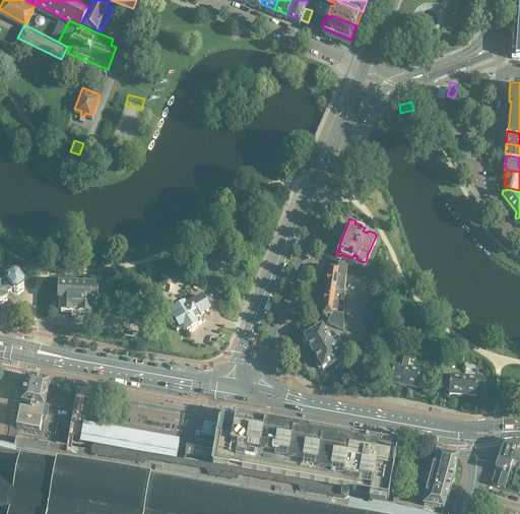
[(336,264),(330,263),(328,272),(328,273),(326,274),(326,277),(327,278),(327,279),(327,285),(336,287),(344,288),(347,263),(338,259),(336,264)]
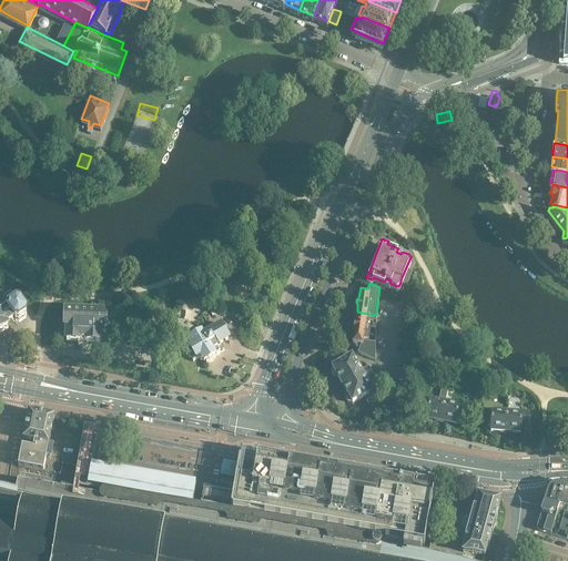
[(0,326),(9,322),(7,319),(14,315),(19,316),(26,312),(27,308),(20,299),(18,298),(9,305),(2,294),(0,295),(0,326)]
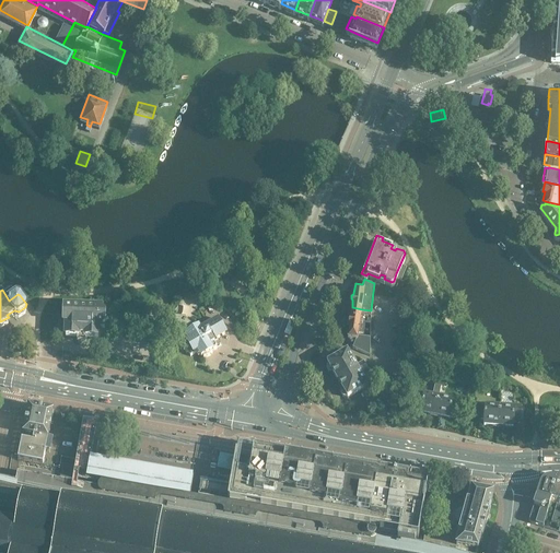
[(63,306),(62,313),(65,314),(65,317),(66,318),(66,330),(79,331),(79,329),(85,329),(85,331),(98,331),(98,324),(105,324),(106,307),(104,306),(104,303),(65,302),(65,306),(63,306)]
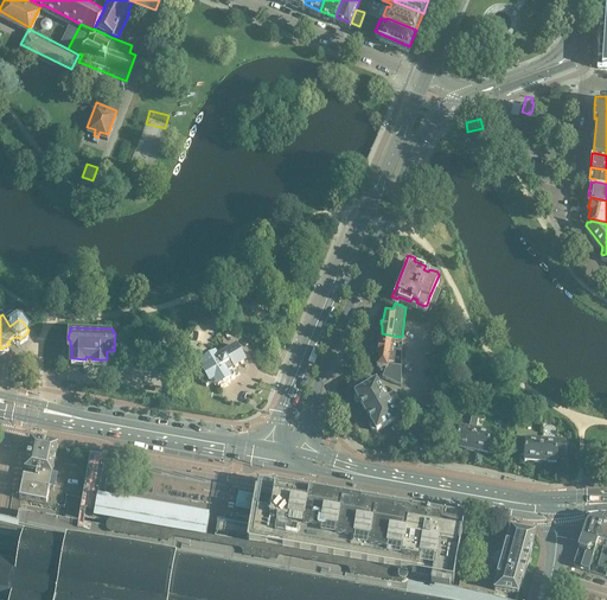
[(402,337),(382,333),(381,340),(379,340),(379,342),(377,343),(377,346),(378,348),(378,350),(379,350),(377,361),(379,361),(379,362),(384,363),(384,362),(385,362),(382,371),(401,380),(401,345),(402,337)]
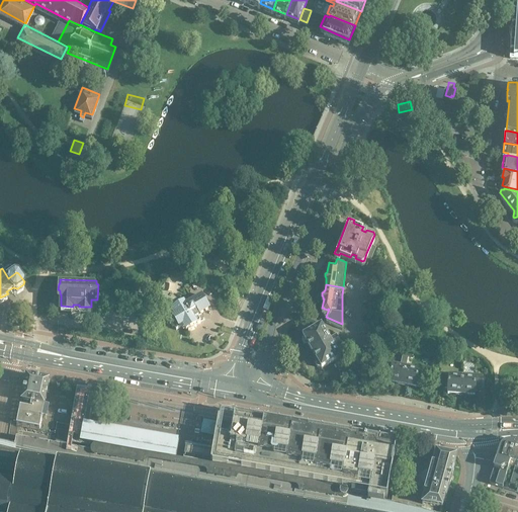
[(184,296),(172,305),(173,306),(168,310),(177,325),(179,324),(179,325),(182,322),(186,327),(198,320),(197,319),(201,317),(198,313),(201,311),(199,308),(208,302),(201,289),(185,299),(184,296)]
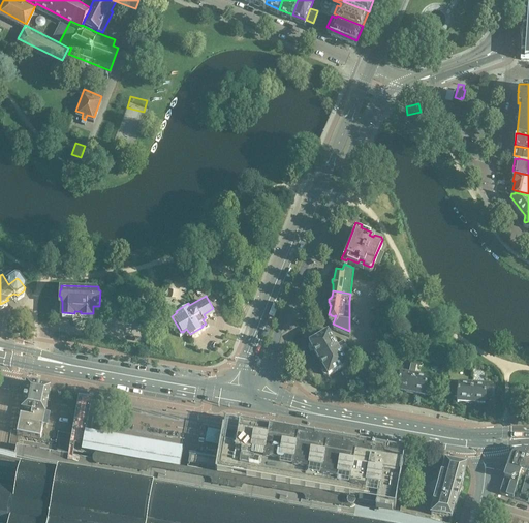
[(328,328),(309,338),(310,339),(309,342),(311,346),(314,347),(319,356),(346,340),(344,335),(336,340),(328,328)]
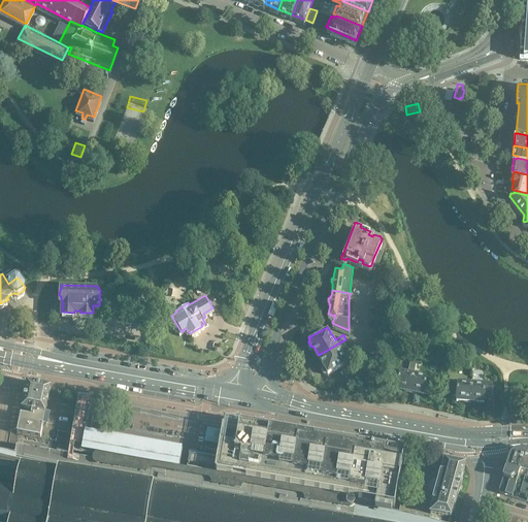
[(350,346),(345,339),(319,355),(323,361),(322,365),(324,368),(327,369),(328,370),(347,359),(341,351),(350,346)]
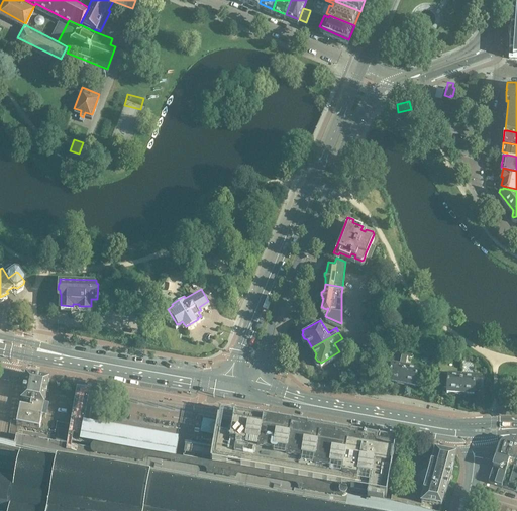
[(388,376),(402,378),(405,362),(392,359),(388,376)]
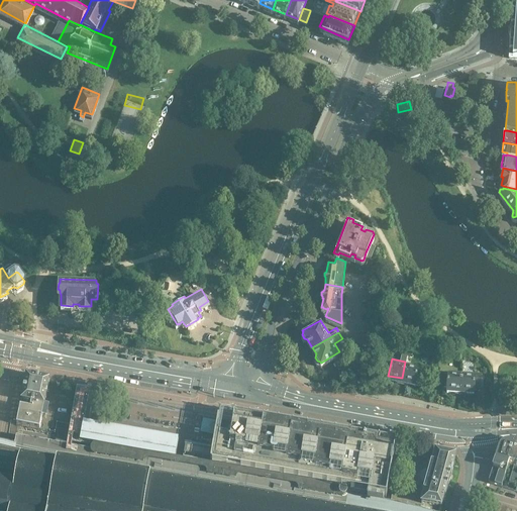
[(405,362),(402,378),(415,381),(417,373),(419,374),(421,365),(405,362)]
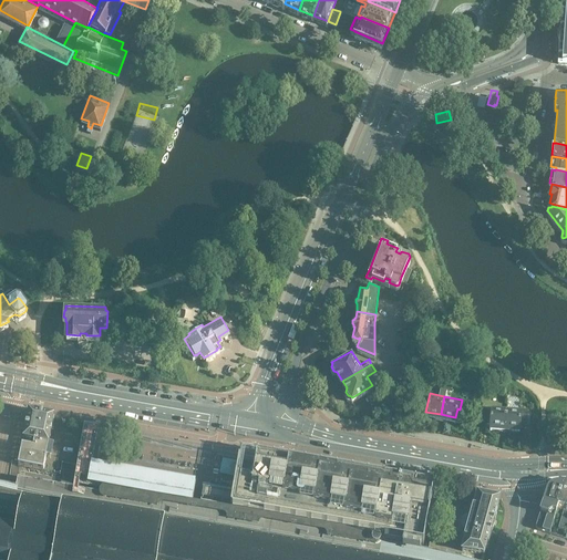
[(501,402),(500,404),(492,404),(490,424),(505,425),(506,403),(501,402)]
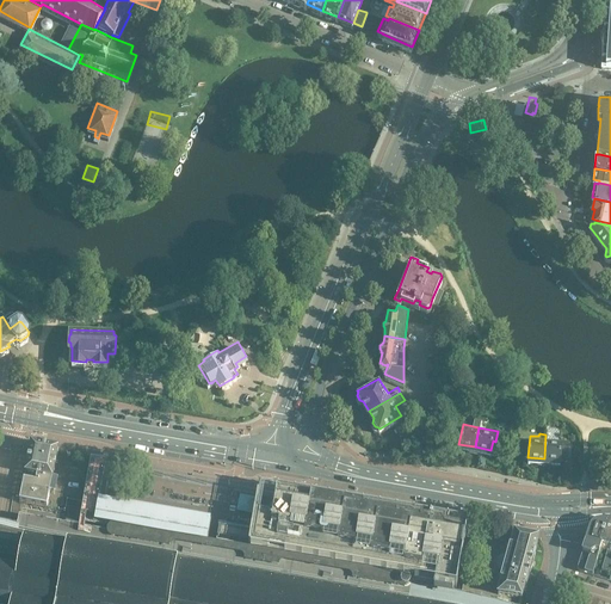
[(545,435),(544,458),(561,460),(561,454),(567,455),(568,451),(571,451),(572,441),(568,441),(568,436),(545,435)]
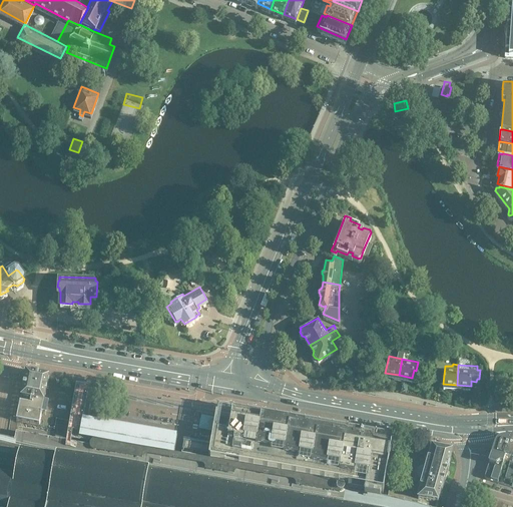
[(25,367),(18,405),(41,409),(48,372),(25,367)]
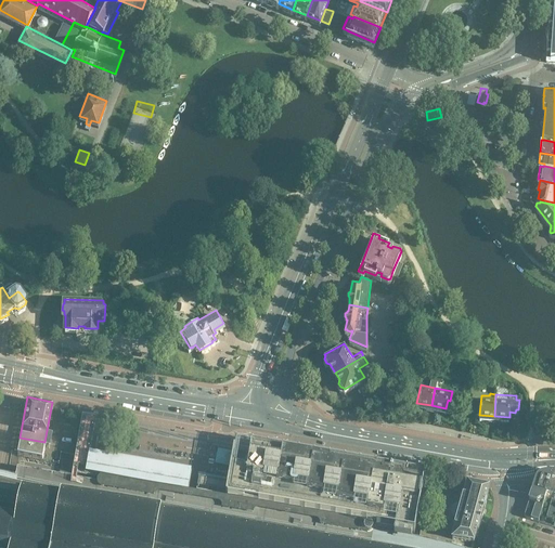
[(138,471),(137,477),(188,485),(191,467),(150,459),(151,458),(141,457),(120,453),(95,448),(101,413),(92,412),(81,409),(74,449),(72,467),(97,471),(99,465),(138,471)]
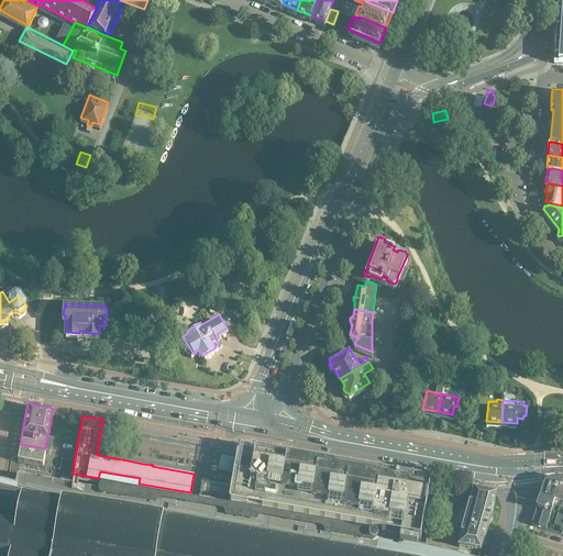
[(45,448),(20,444),(18,456),(42,460),(45,448)]
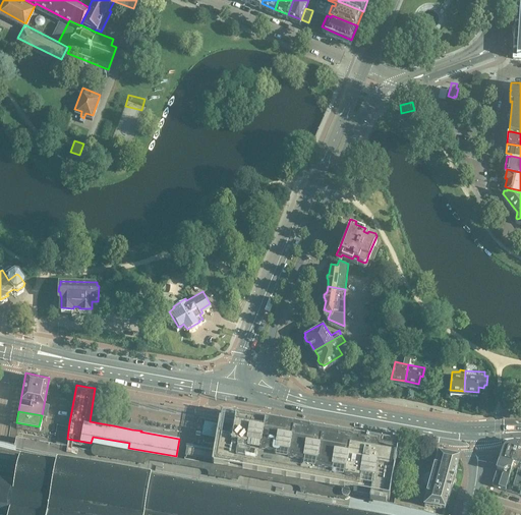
[(396,444),(397,440),(345,431),(235,411),(235,414),(236,415),(235,421),(222,419),(221,427),(222,428),(221,433),(220,433),(220,431),(219,431),(216,447),(187,442),(184,455),(243,465),(358,487),(357,493),(371,496),(370,500),(386,503),(387,499),(389,499),(390,496),(391,487),(394,470),(397,452),(396,452),(397,445),(396,444)]
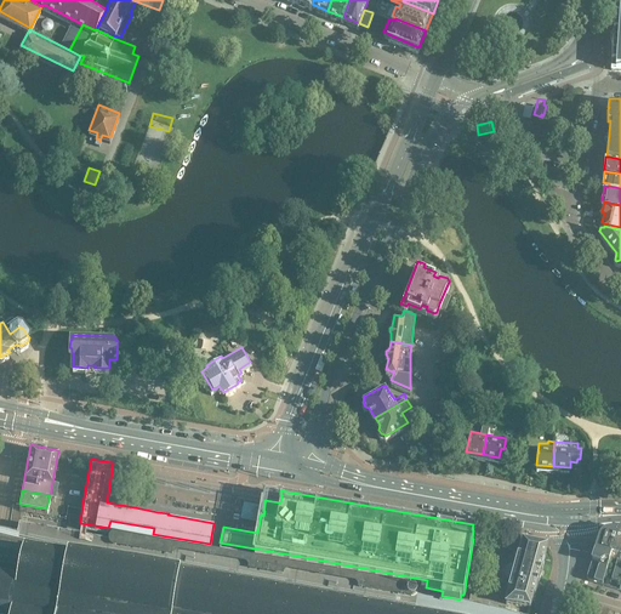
[(241,512),(260,513),(261,498),(243,496),(241,512)]
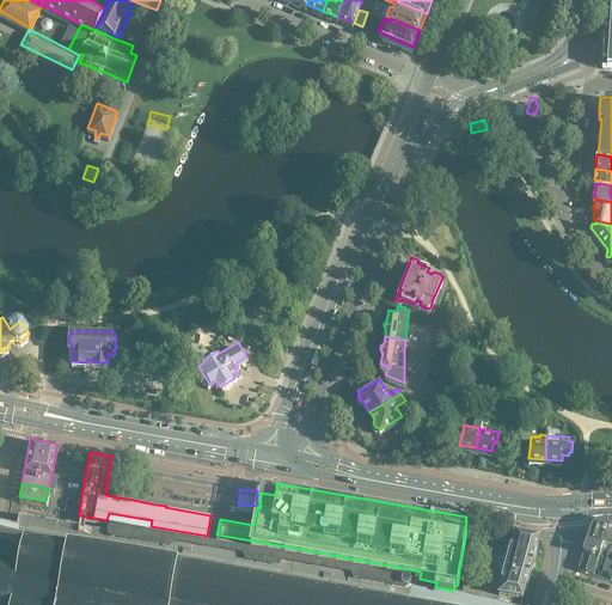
[(0,604),(528,604),(530,604),(477,591),(454,586),(453,591),(435,587),(435,582),(412,579),(411,574),(409,572),(397,569),(353,562),(216,537),(207,536),(151,526),(129,523),(112,520),(109,523),(108,526),(59,517),(19,511),(17,524),(12,555),(0,552),(0,604)]
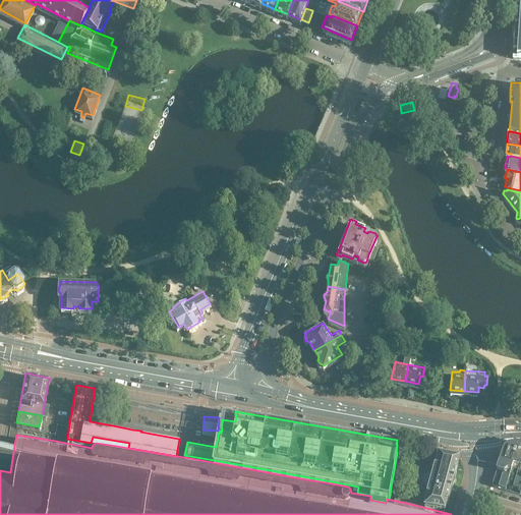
[(504,445),(499,458),(497,466),(504,468),(504,467),(507,465),(511,466),(513,458),(518,441),(514,439),(513,441),(512,441),(510,441),(508,442),(507,442),(505,443),(505,444),(504,445)]
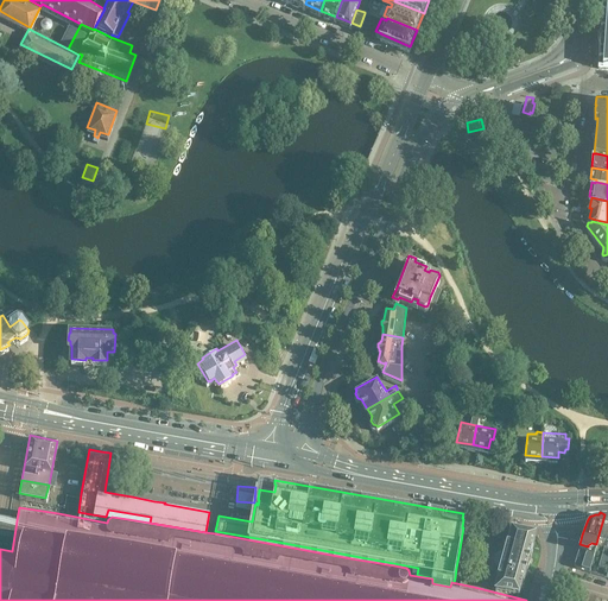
[(605,514),(599,535),(597,539),(605,542),(599,561),(606,563),(607,555),(607,512),(605,514)]
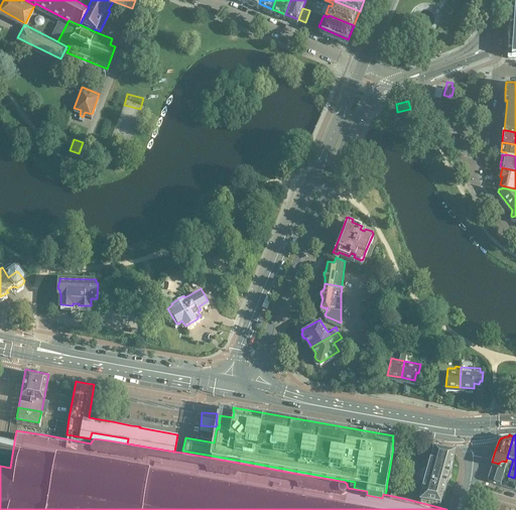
[(423,485),(420,496),(440,499),(455,449),(434,444),(431,457),(430,457),(428,464),(424,465),(421,467),(419,471),(421,475),(424,477),(425,477),(422,485),(423,485)]
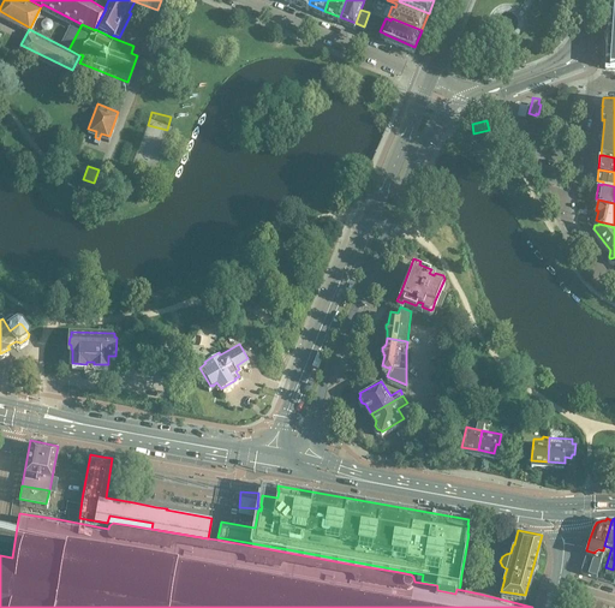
[(595,553),(586,550),(580,566),(583,568),(596,572),(603,550),(598,549),(595,552),(595,553)]
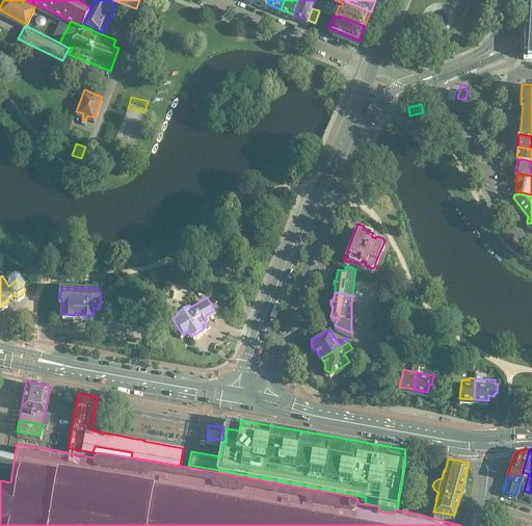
[(509,513),(503,510),(499,523),(505,525),(509,513)]
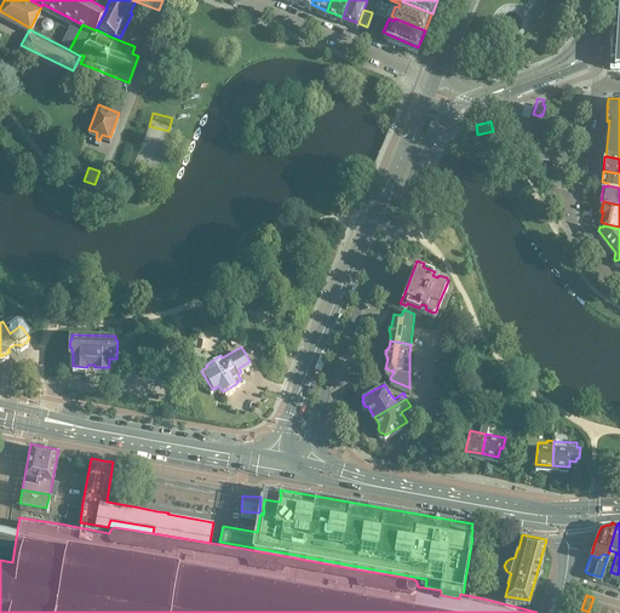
[(596,612),(601,600),(593,597),(589,612),(592,612),(596,612)]
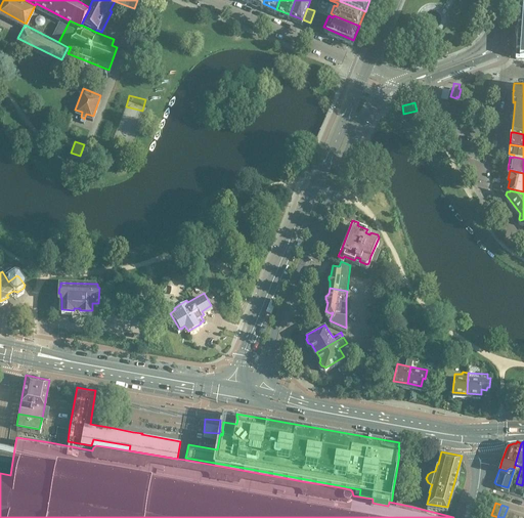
[(510,517),(513,509),(508,507),(504,517),(510,517)]
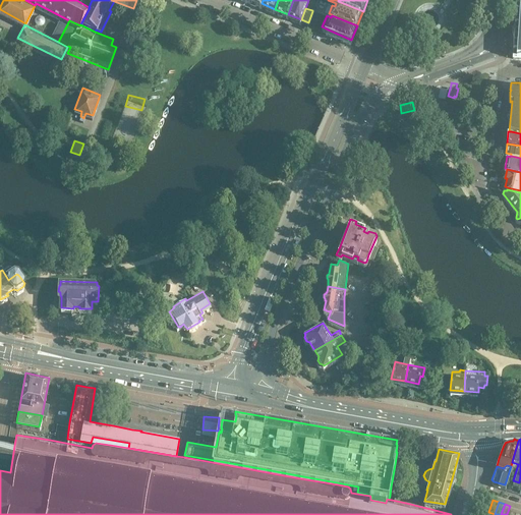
[(513,514),(516,508),(510,506),(507,514),(513,514)]
